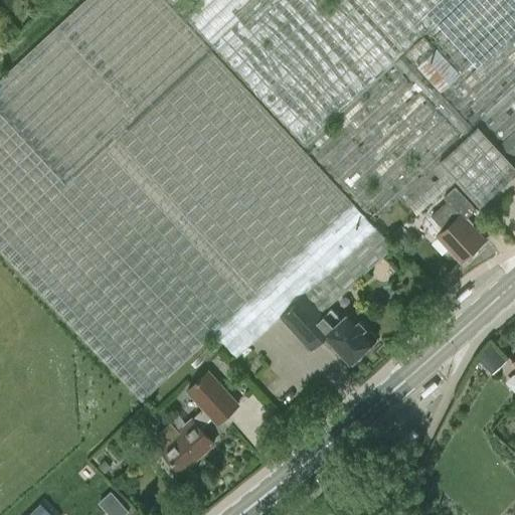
[(236,357),(280,317),(304,295),(322,315),(330,307),(393,248),(164,0),(84,0),(0,78),(0,251),(142,400),(215,333),(236,357)]
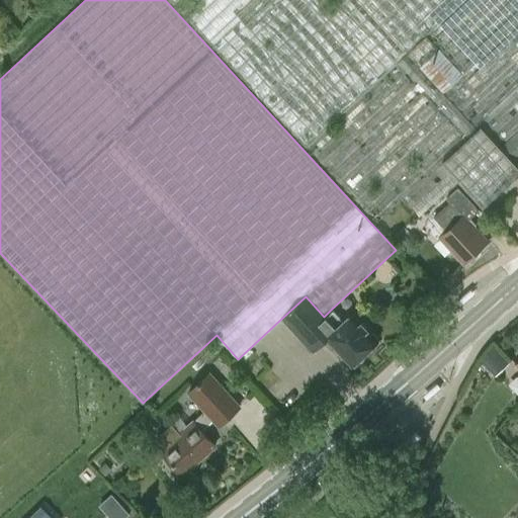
[(517,167),(517,166),(517,0),(170,0),(394,240),(457,180),(483,206),(517,173),(517,167)]
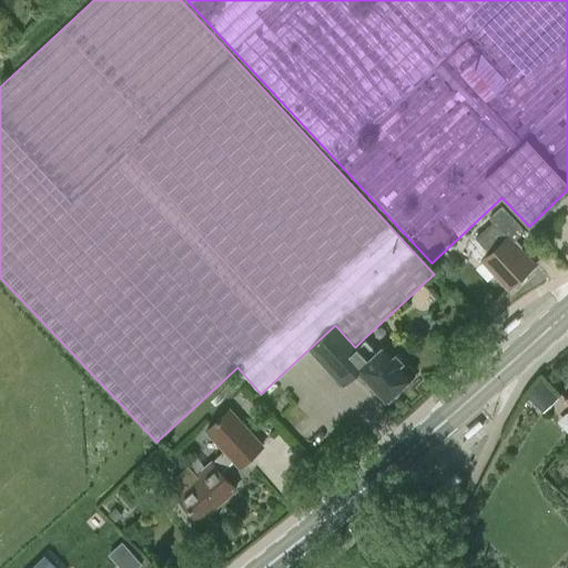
[(524,231),(501,206),(488,217),(493,222),(475,239),(489,254),(482,261),(507,288),(534,264),(513,242),(524,231)]
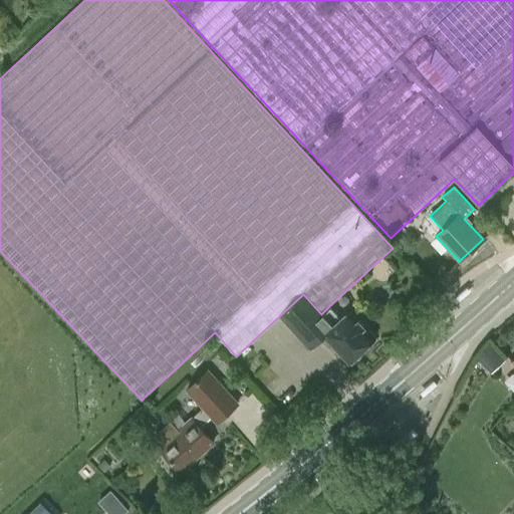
[(388,260),(374,266),(380,277),(394,271),(388,260)]
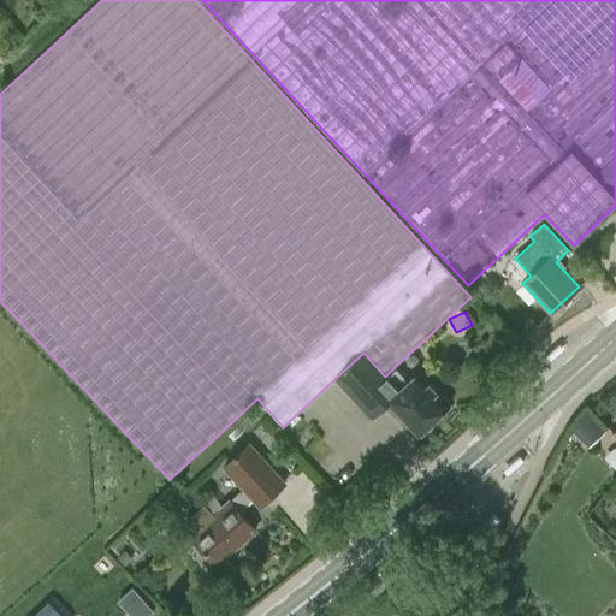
[(406,378),(395,367),(385,377),(363,353),(335,379),(372,418),(388,403),(418,436),(449,407),(418,374),(416,375),(413,371),(406,378)]
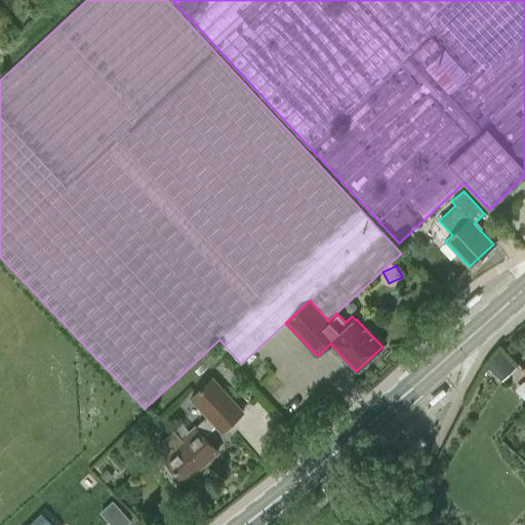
[(497,350),(484,361),(495,376),(510,366),(497,350)]
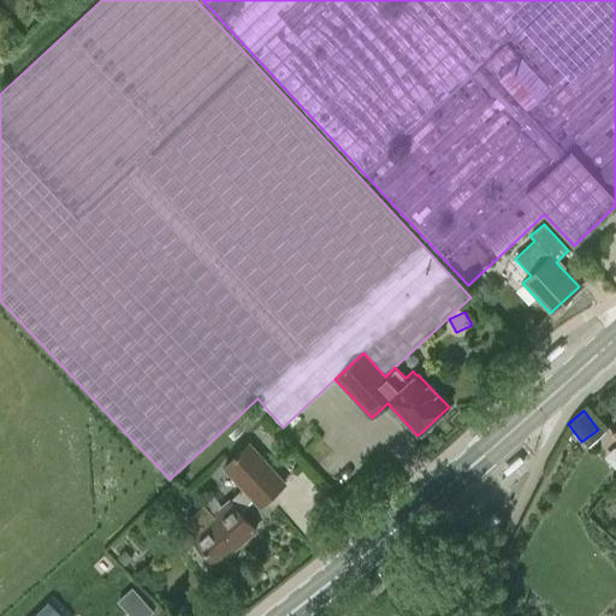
[(193,539),(217,566),(255,531),(237,511),(252,498),(260,507),(284,485),(248,445),(224,467),(243,489),(213,515),(203,504),(185,521),(197,534),(193,539)]
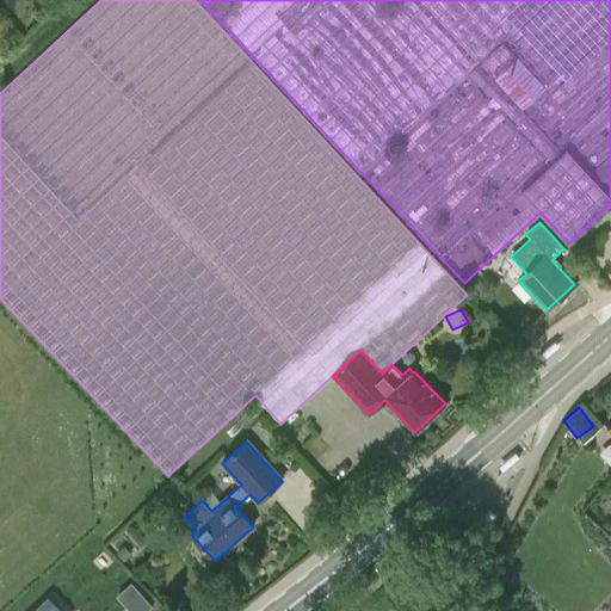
[(30,610),(74,610),(121,566),(100,544),(30,610)]
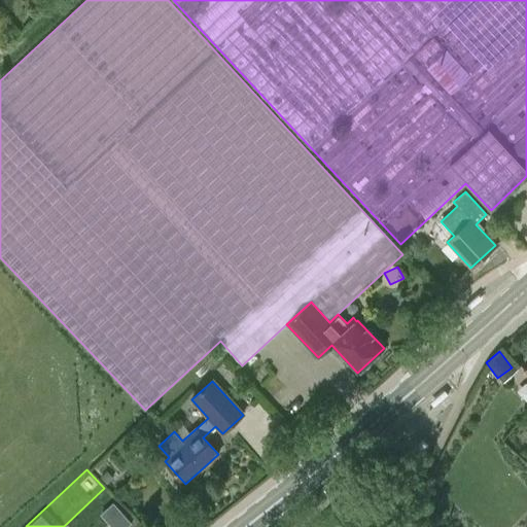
[(99,511),(111,526),(124,526),(131,522),(113,499),(99,511)]
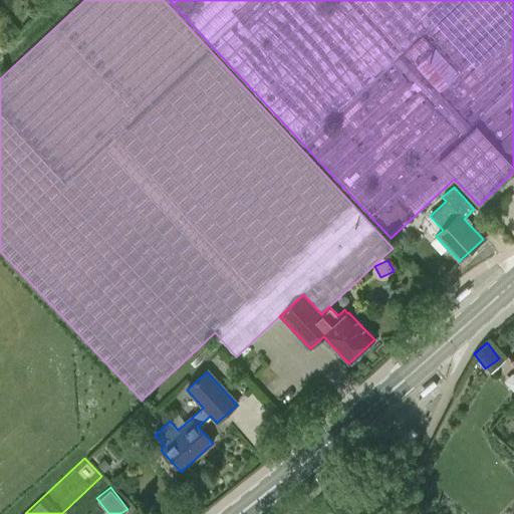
All buildings are outlined.
